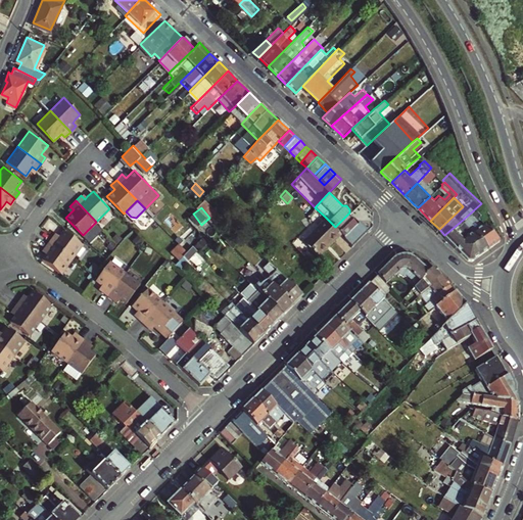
[(500,238),(477,217),(479,215),(478,213),(475,215),(472,211),(463,220),(480,236),(489,245),(500,238)]
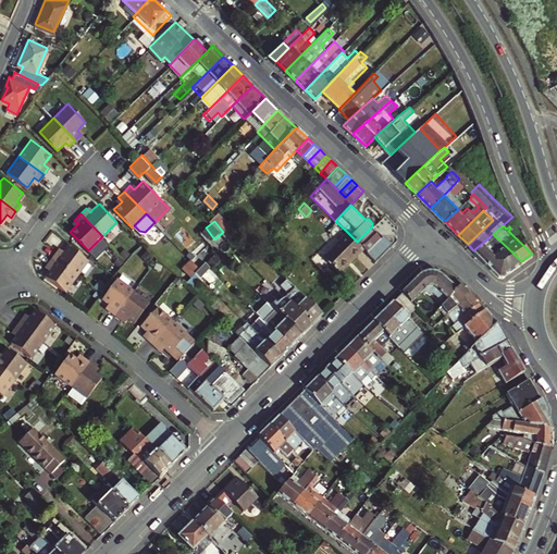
[(370,229),(357,242),(362,247),(375,259),(386,248),(391,245),(391,242),(385,236),(382,236),(380,237),(370,229)]
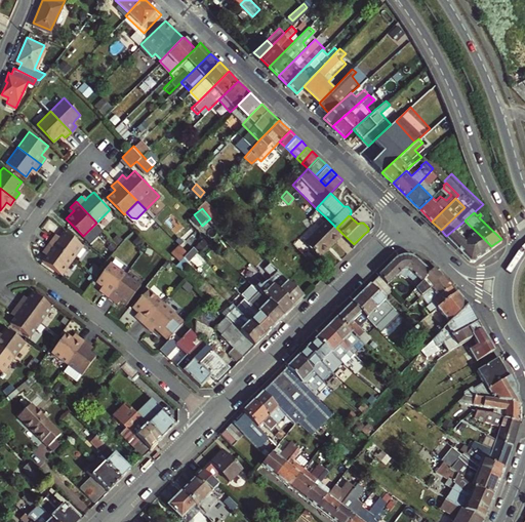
[(336,228),(326,217),(303,241),(318,256),(341,233),(336,228)]
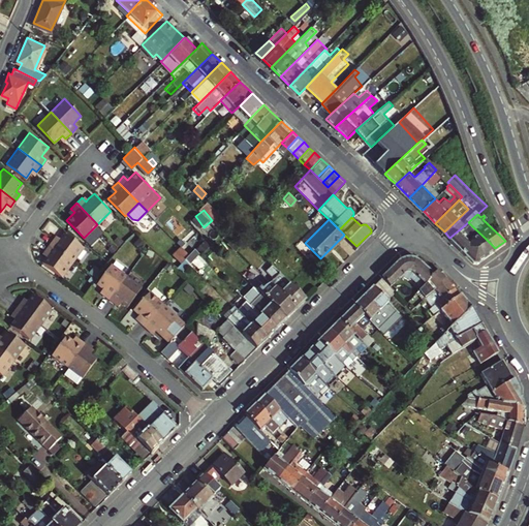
[(486,239),(468,222),(449,238),(453,241),(473,260),(478,260),(495,248),(486,239)]
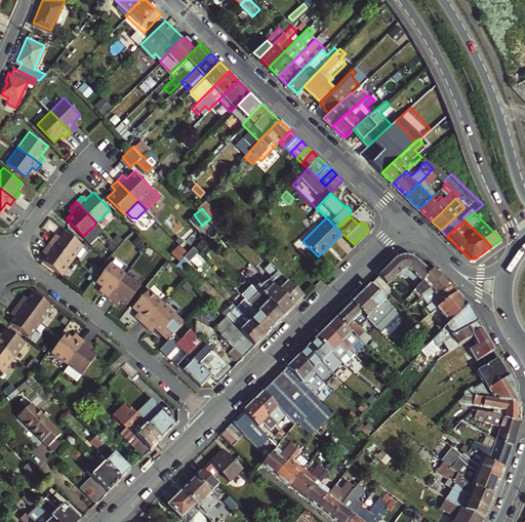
[(71,257),(81,242),(63,229),(58,235),(56,237),(52,234),(47,240),(71,257)]
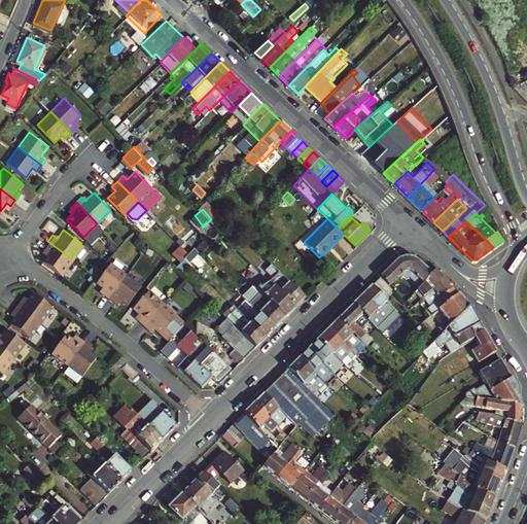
[(71,258),(47,241),(43,247),(47,250),(45,253),(41,259),(60,273),(71,258)]
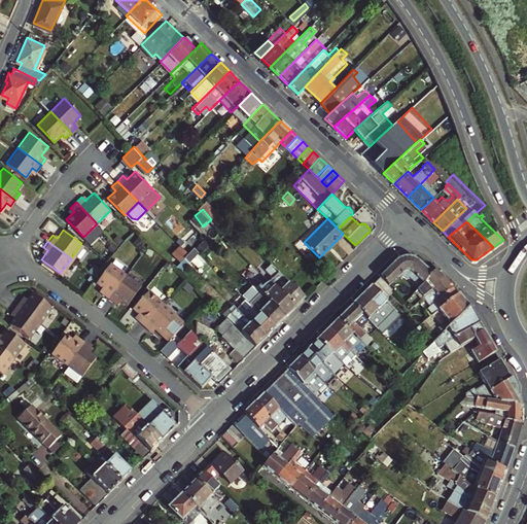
[(184,256),(188,260),(199,250),(195,246),(184,256)]
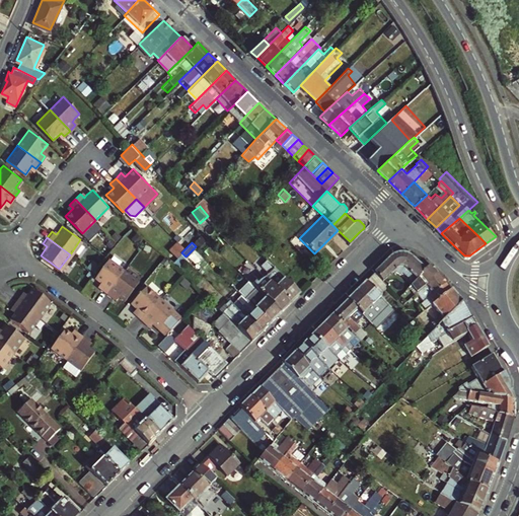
[(374,271),(384,281),(395,270),(399,274),(402,271),(415,280),(426,267),(414,256),(411,254),(409,252),(405,251),(403,250),(401,249),(400,249),(398,249),(397,250),(394,251),(392,253),(389,255),(377,268),(374,271)]
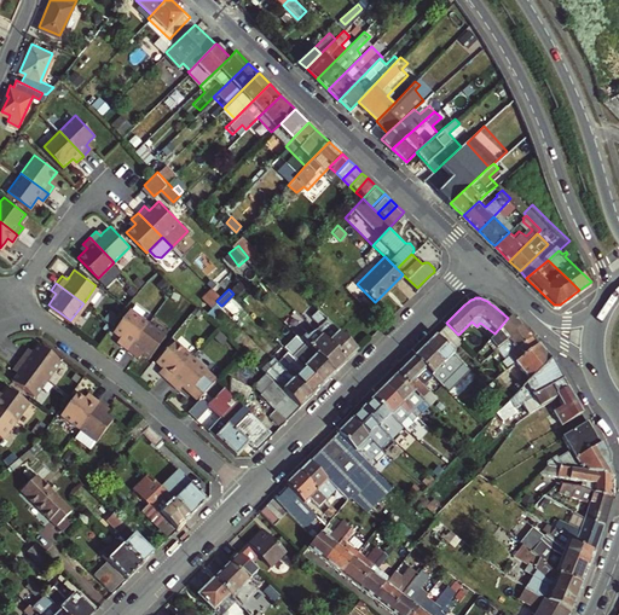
[(207,312),(212,317),(221,306),(217,301),(207,312)]
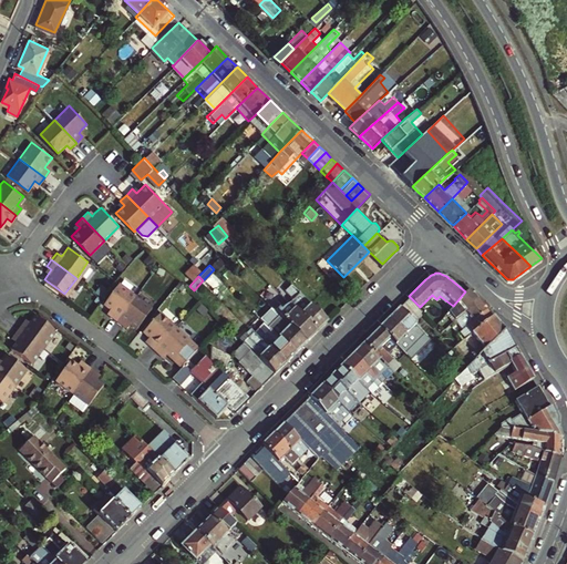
[(135,294),(119,282),(103,303),(110,307),(113,309),(110,315),(116,319),(135,294)]
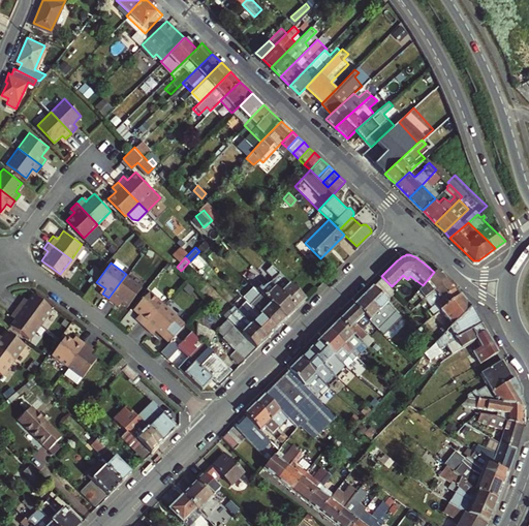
[(305,297),(272,264),(266,270),(273,277),(269,281),(270,282),(296,307),(305,297)]
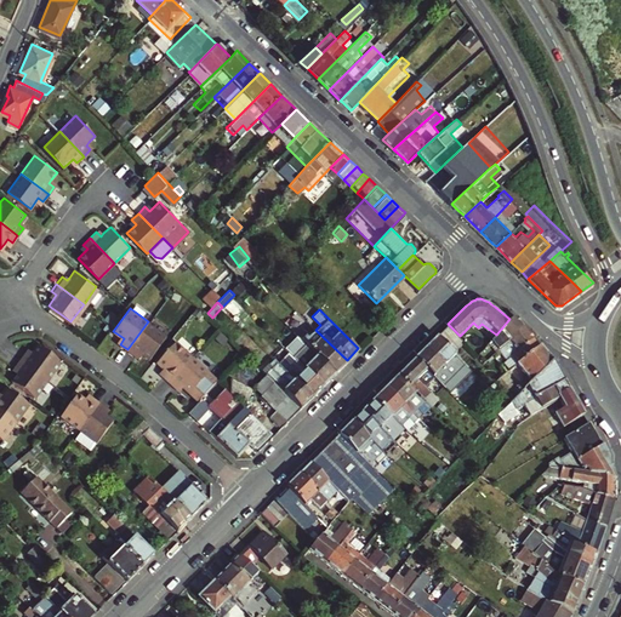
[(510,338),(507,337),(524,324),(514,313),(510,319),(496,335),(503,344),(510,338)]
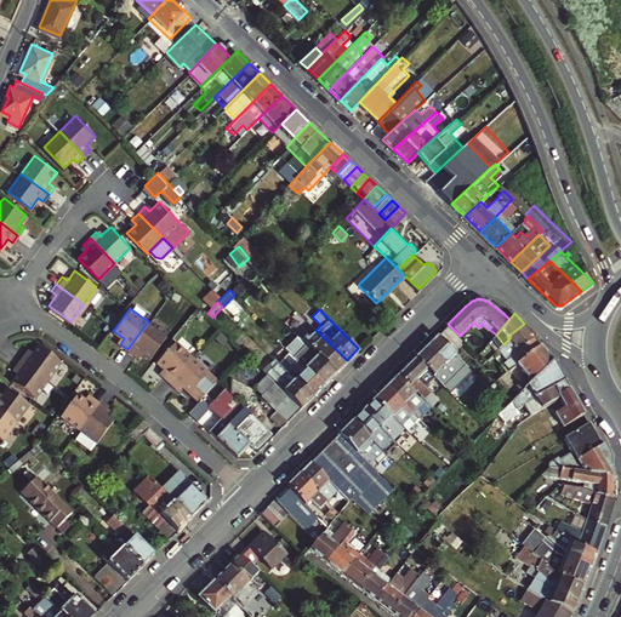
[(148,321),(127,349),(135,355),(138,349),(142,352),(149,358),(166,335),(148,321)]
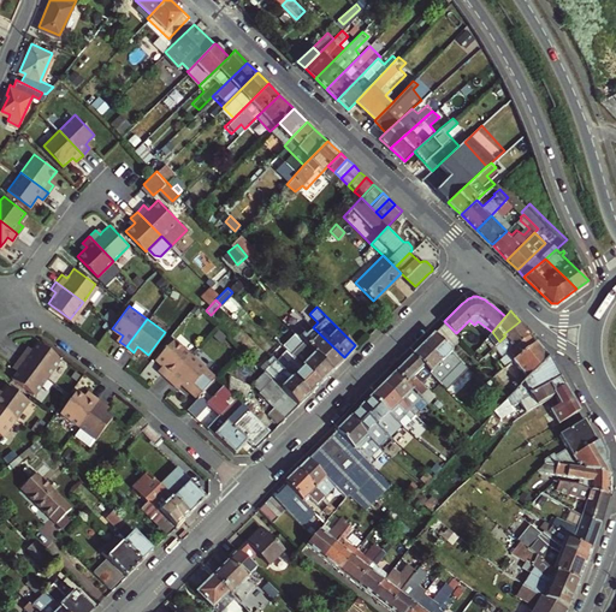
[(434,331),(446,343),(456,333),(444,321),(434,331)]
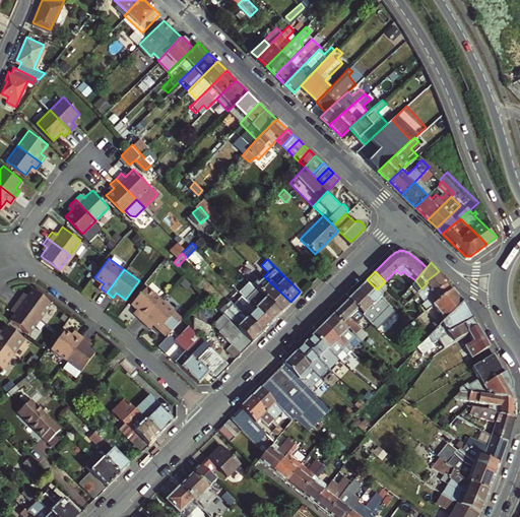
[(439,271),(425,282),(427,283),(421,288),(434,303),(452,287),(447,281),(439,271)]
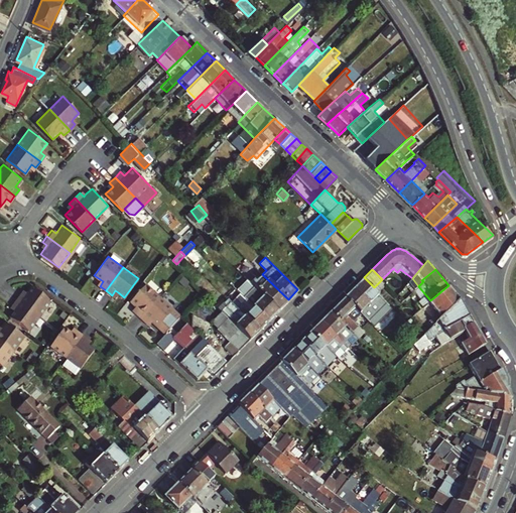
[(288,299),(263,275),(257,280),(254,277),(250,280),(278,308),(288,299)]
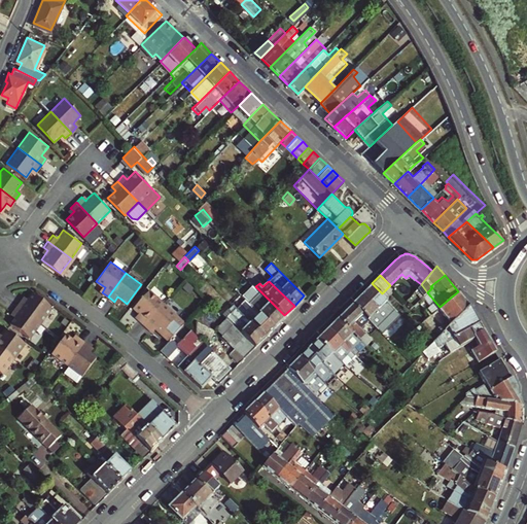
[(253,283),(242,294),(245,298),(249,302),(274,326),(284,315),(255,286),(253,283)]
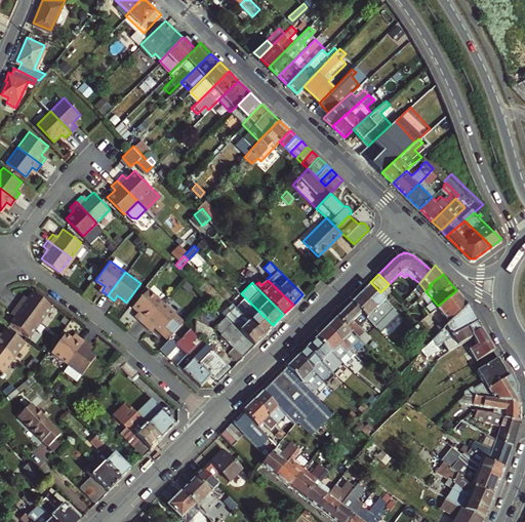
[(399,312),(380,292),(370,282),(352,300),(360,310),(380,330),(399,312)]
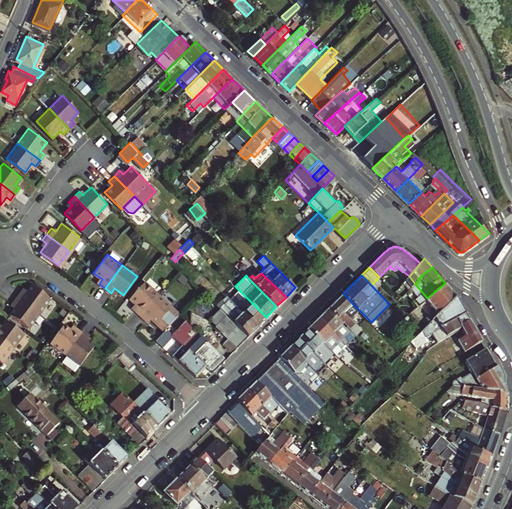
[(158,293),(145,280),(129,298),(134,303),(137,305),(133,309),(139,314),(158,293)]
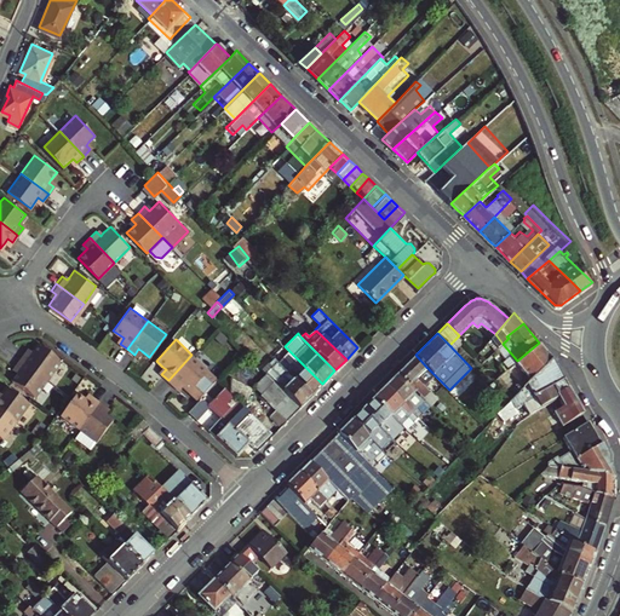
[(47,378),(62,360),(39,343),(33,350),(30,353),(26,349),(19,357),(47,378)]
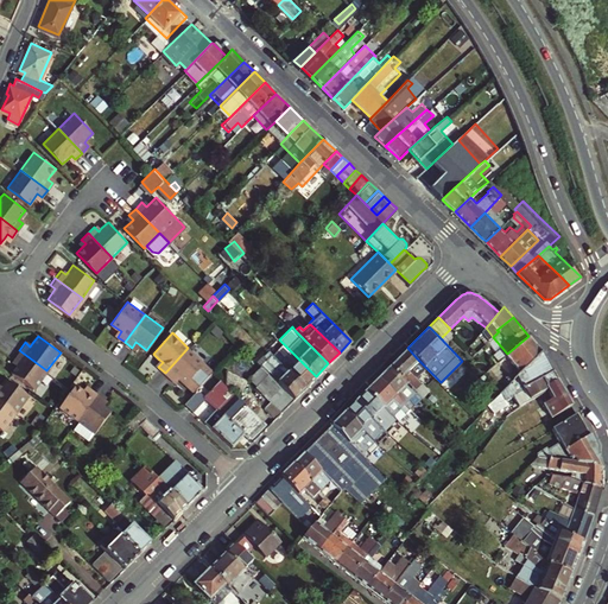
[(542,351),(529,336),(507,354),(508,356),(521,372),(542,351)]
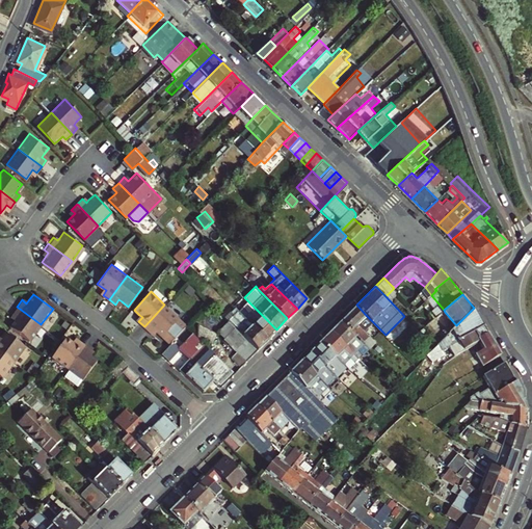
[(267,338),(276,329),(251,305),(247,300),(238,310),(267,338)]
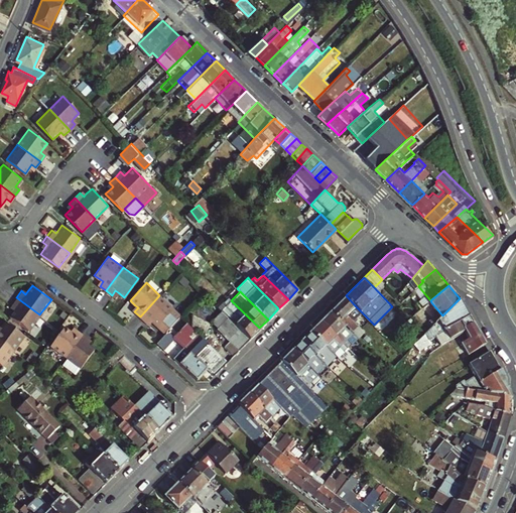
[(159,295),(140,316),(145,322),(149,317),(151,319),(157,326),(164,332),(180,314),(159,295)]
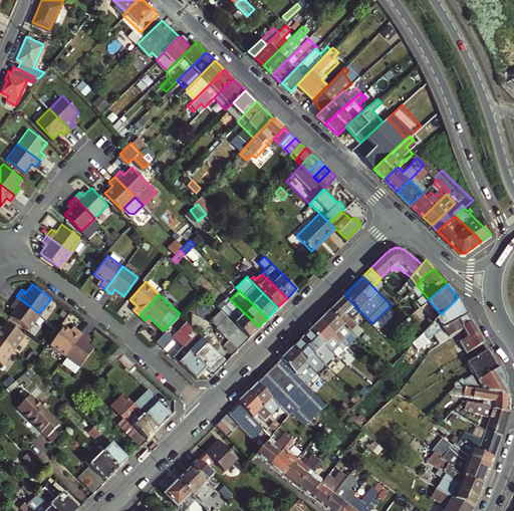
[(345,310),(352,303),(344,294),(330,309),(350,328),(357,322),(345,310)]
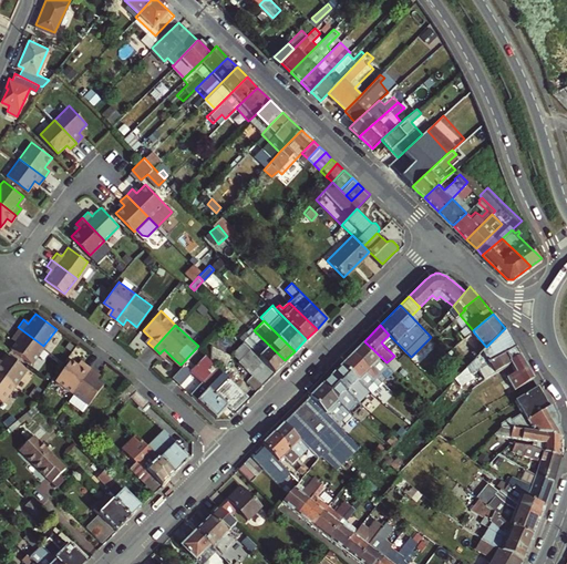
[(31,362),(43,346),(18,327),(13,334),(18,337),(16,339),(10,347),(31,362)]
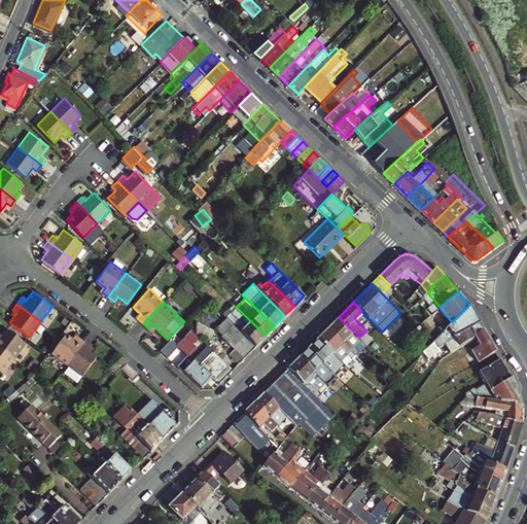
[(483,328),(469,305),(452,322),(446,327),(444,329),(432,341),(436,346),(451,338),(454,344),(461,342),(463,343),(464,342),(468,340),(476,335),(475,333),(483,328)]
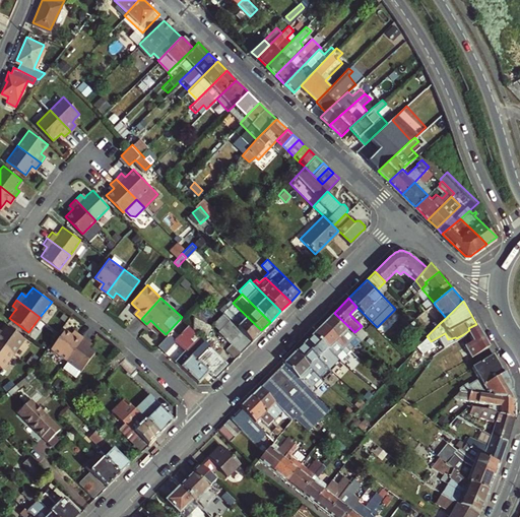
[(252,339),(261,330),(233,303),(232,302),(222,311),(231,319),(241,328),(252,339)]
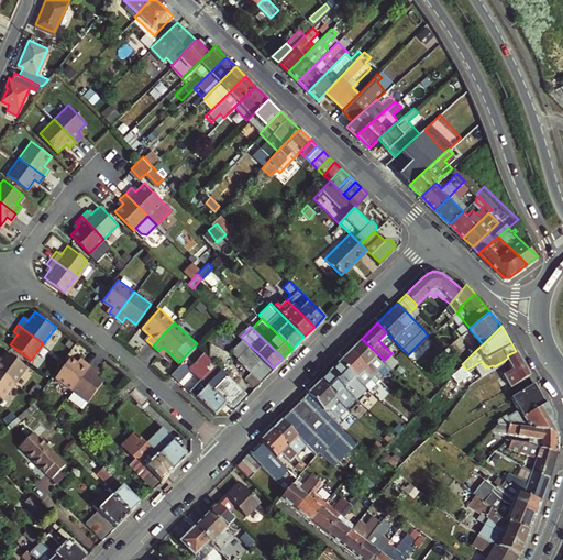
[(442,350),(454,340),(451,336),(439,347),(442,350)]
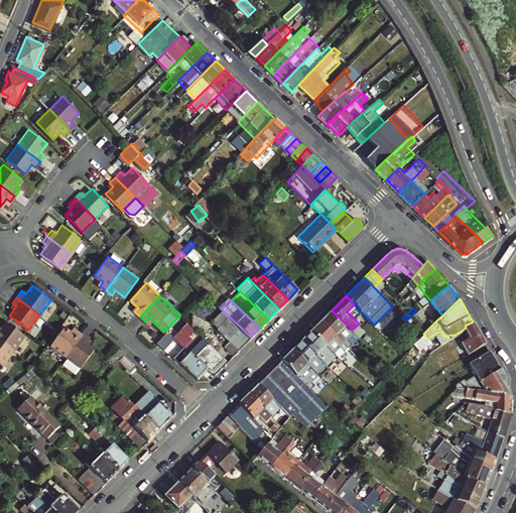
[(332,310),(321,319),(354,351),(359,345),(354,340),(358,336),(352,330),(332,310)]
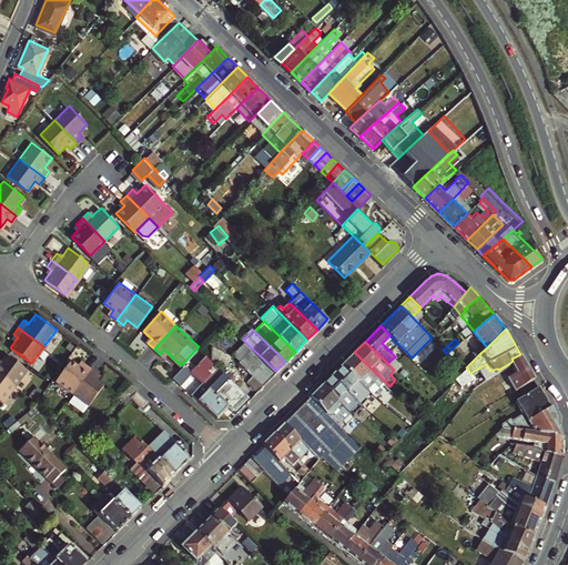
[(213,343),(206,354),(225,366),(232,354),(213,343)]
